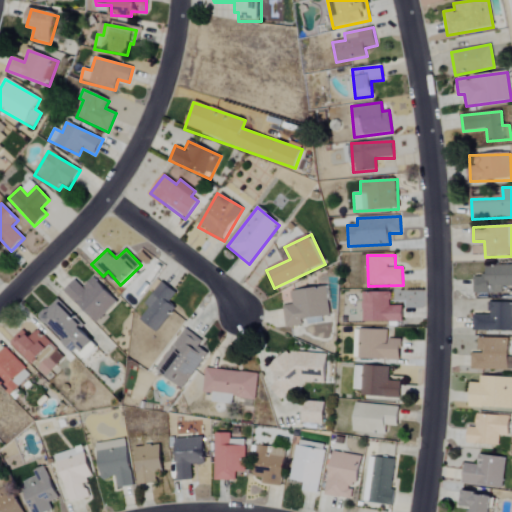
[(501,293),(502,286),(511,285),(511,265),(485,265),(485,277),(474,277),(474,293),(501,293)]
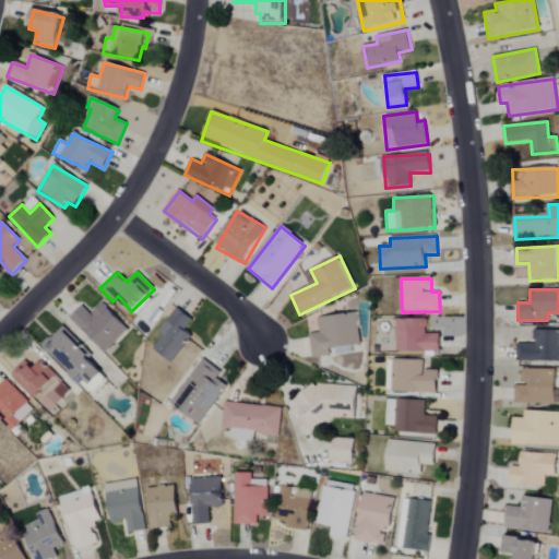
[(70,317),(104,353),(128,330),(102,302),(90,313),(82,306),(70,317)]
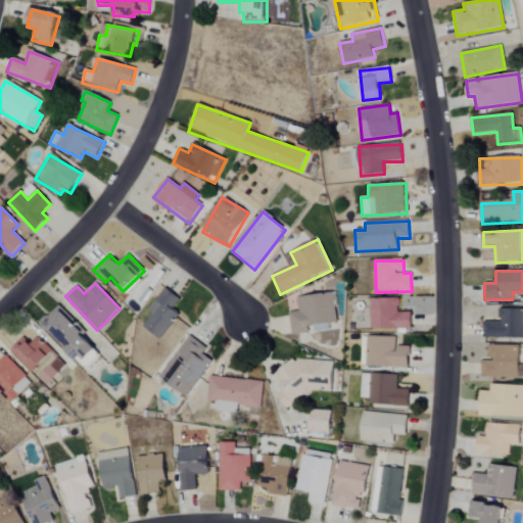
[(146,311),(151,315),(142,325),(159,339),(180,315),(173,308),(180,299),(165,287),(146,311)]
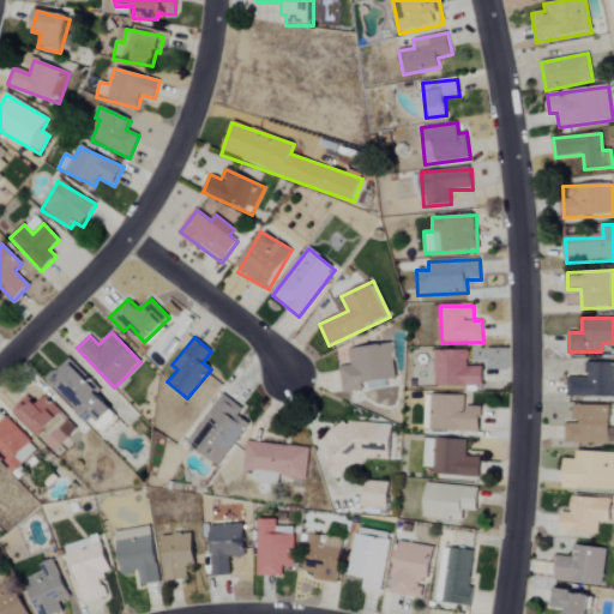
[(342,392),(362,391),(362,381),(395,380),(393,349),(349,350),(349,365),(341,366),(342,392)]
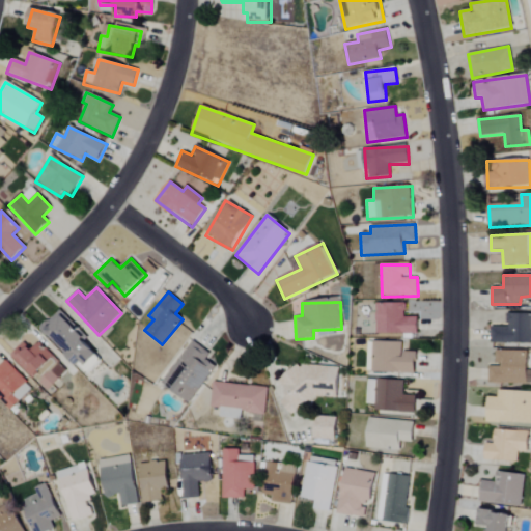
[(418,317),(404,316),(404,304),(376,303),(375,333),(418,334),(418,317)]
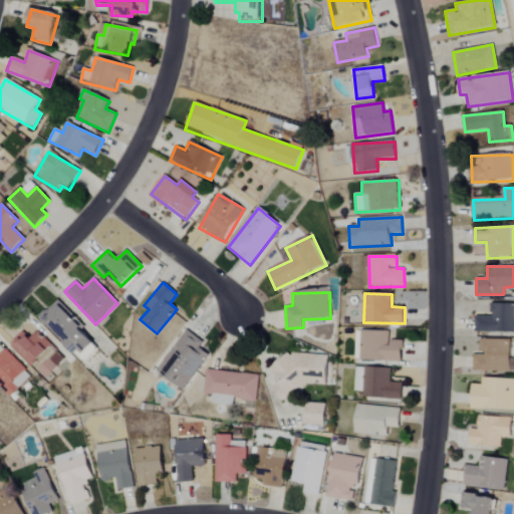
[(38,317),(79,358),(96,341),(55,300),(38,317)]
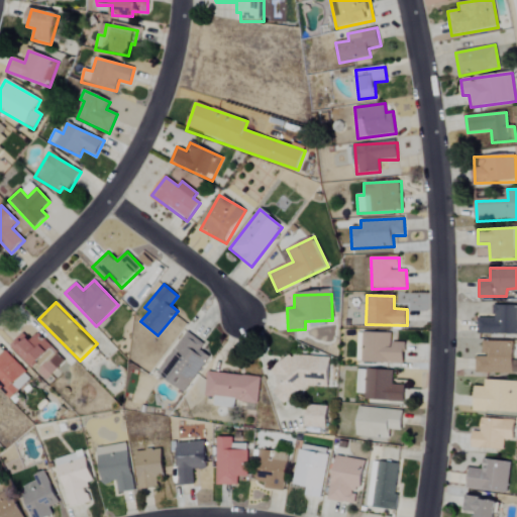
[(516,305),(494,305),(494,318),(479,317),(478,334),(516,334),(516,305)]
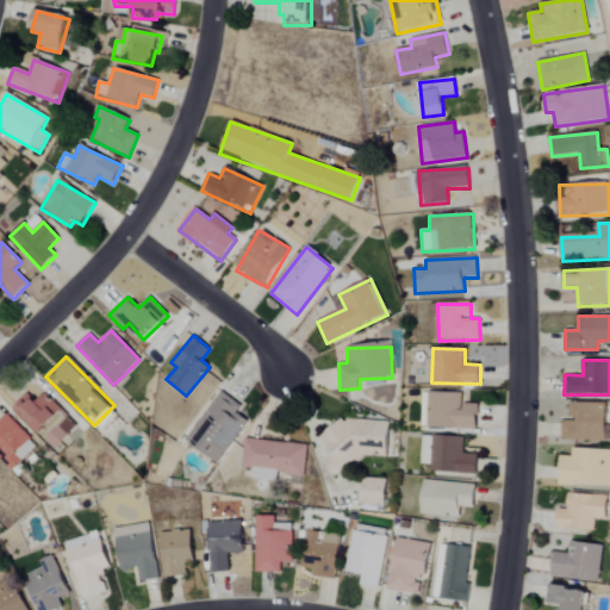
[(14,409),(56,447),(76,425),(35,387),(14,409)]
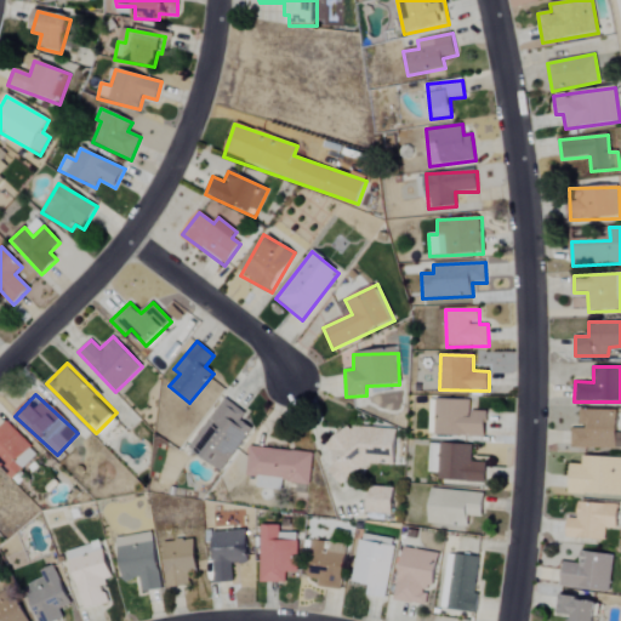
[(188,446),(221,472),(252,429),(240,420),(245,414),(226,398),(188,446)]
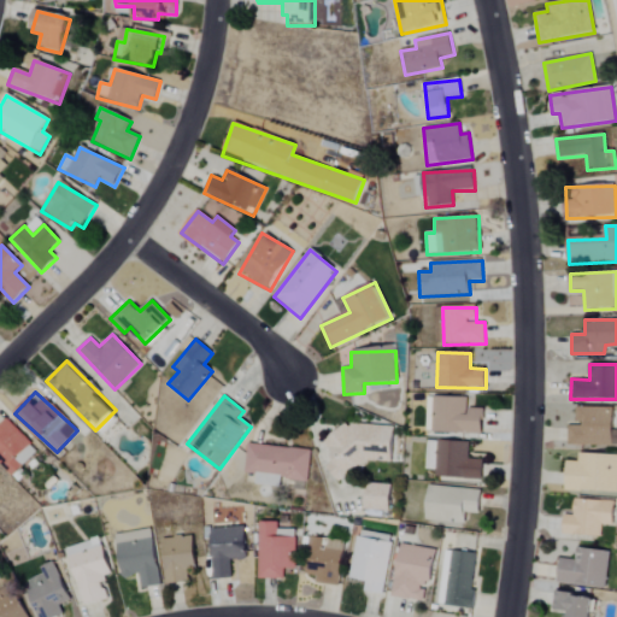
[(466,397),(433,397),(432,433),(483,433),(483,407),(466,407),(466,397)]
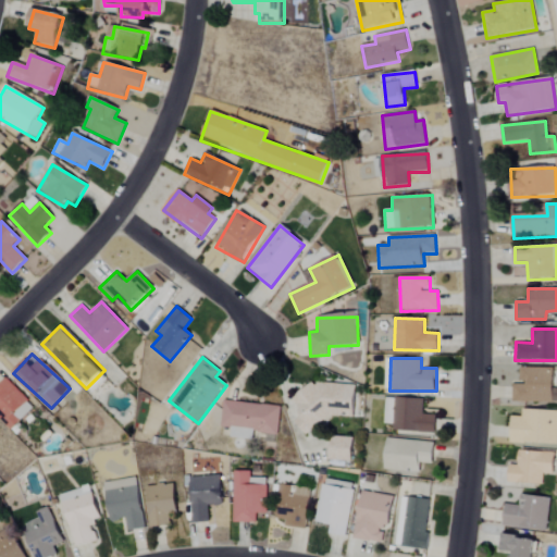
[(514,383),(512,401),(556,401),(556,387),(554,388),(554,369),(520,368),(520,383),(514,383)]
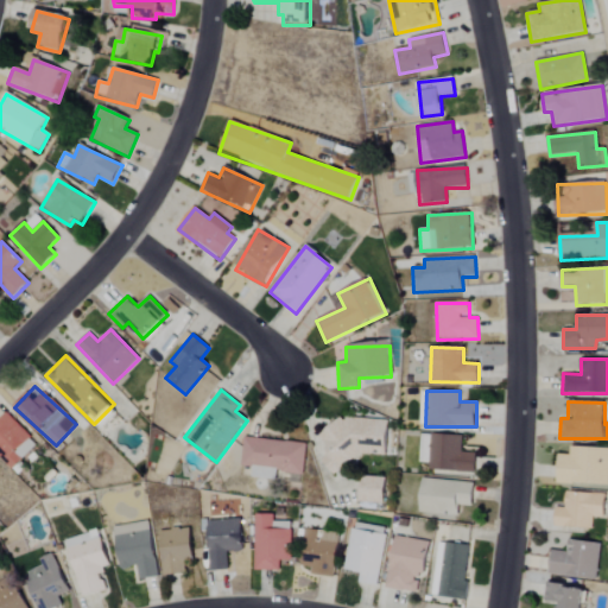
[(0,443),(10,453),(2,460),(12,469),(37,443),(6,413),(0,418),(0,443)]
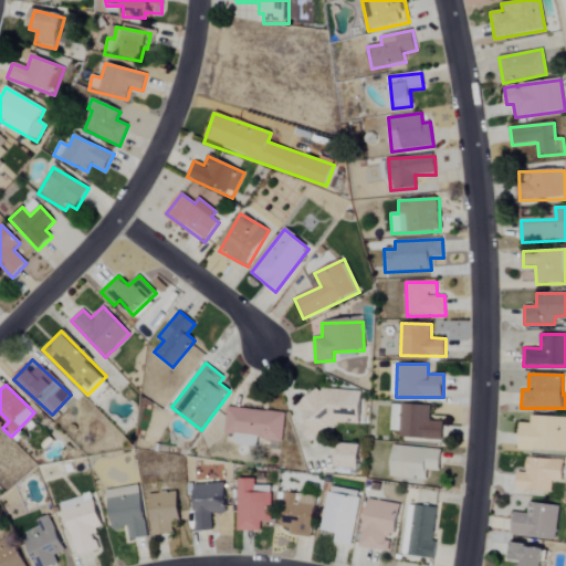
[(362,390),(317,388),(295,406),(301,412),(300,429),(310,442),(335,421),(360,422),(362,390)]
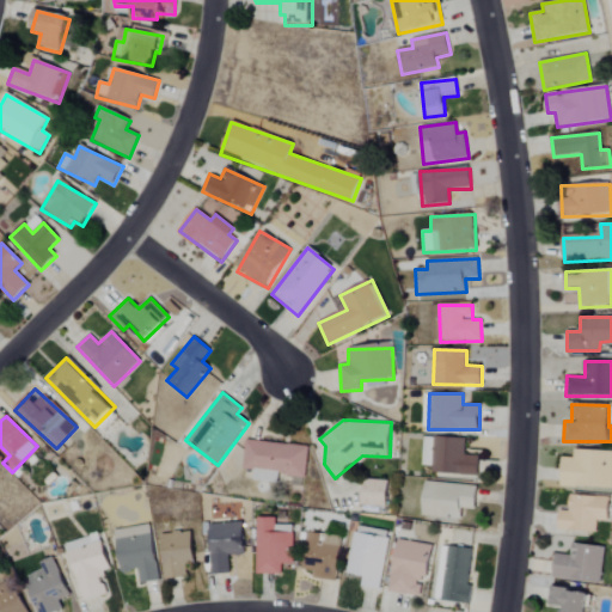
[(465,438),(433,436),(432,473),(478,476),(479,456),(464,454),(465,438)]
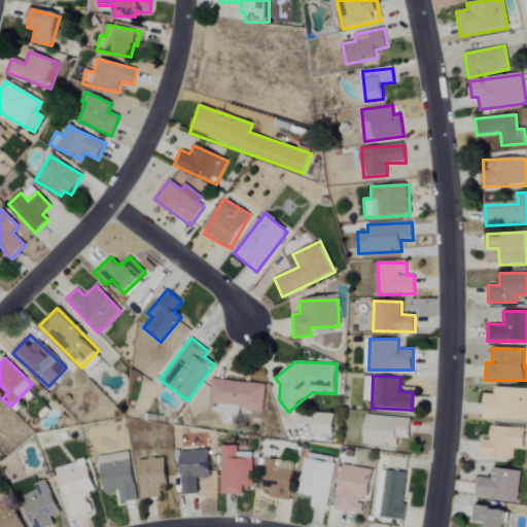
[(262,411),(266,384),(211,379),(209,403),(218,405),(217,414),(239,416),(240,409),(262,411)]
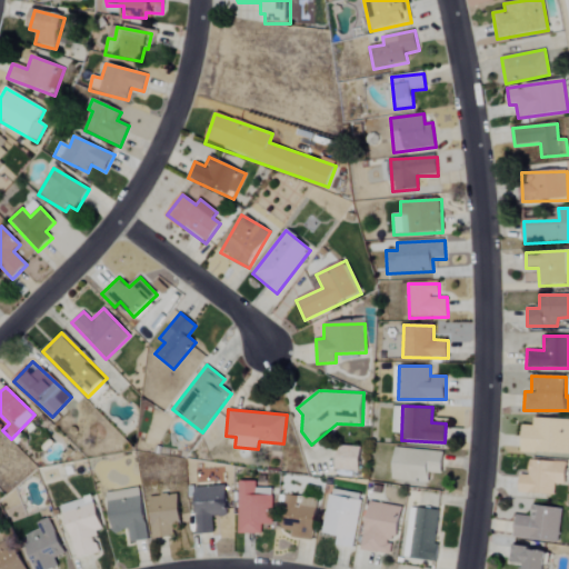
[(568,453),(568,418),(533,418),(533,426),(522,426),(521,452),(568,453)]
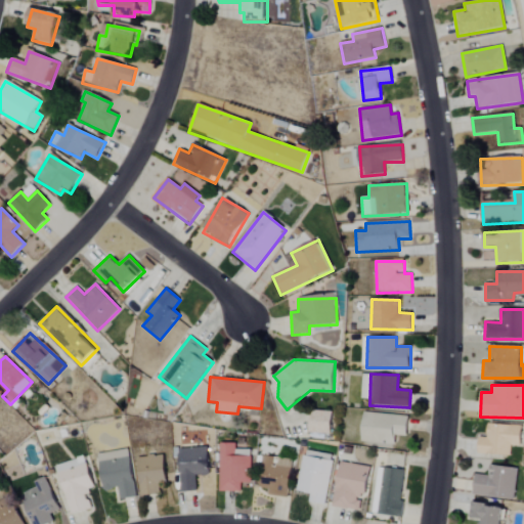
[(332,412),(311,411),(310,433),(332,434),(332,412)]
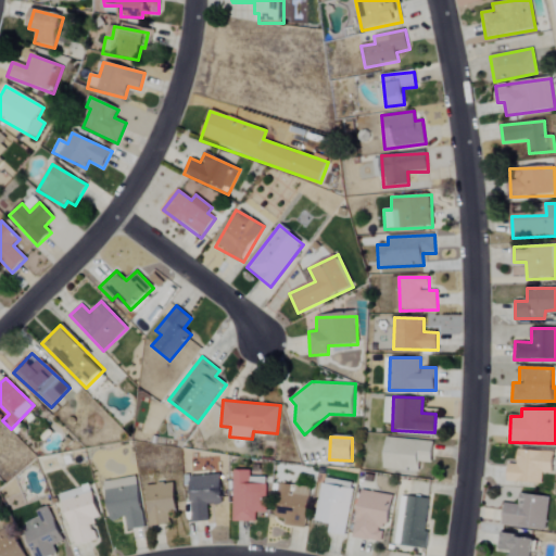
[(382,467),(419,472),(420,462),(431,464),(434,442),(387,437),(382,467)]
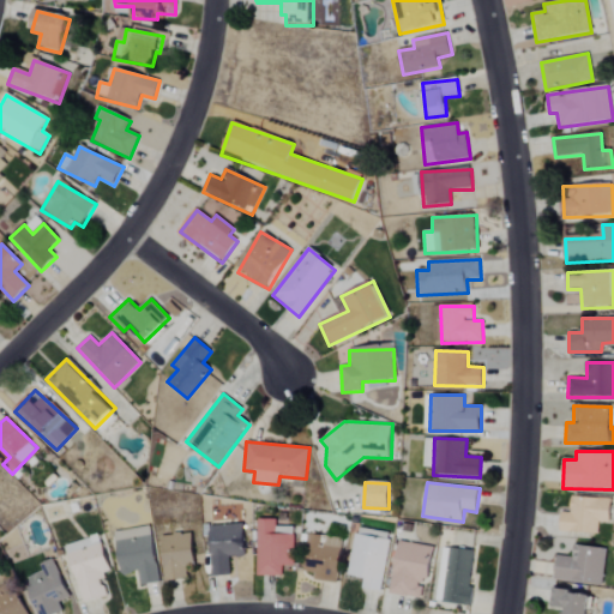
[(561,512),(560,533),(599,534),(599,523),(611,523),(612,498),(571,497),(571,513),(561,512)]
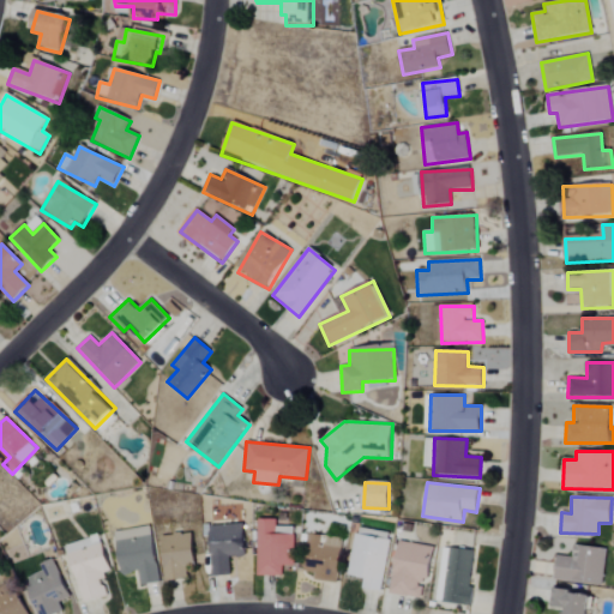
[(257,576),(282,576),(282,566),(293,566),(294,527),(275,527),(275,519),(258,519),(257,576)]
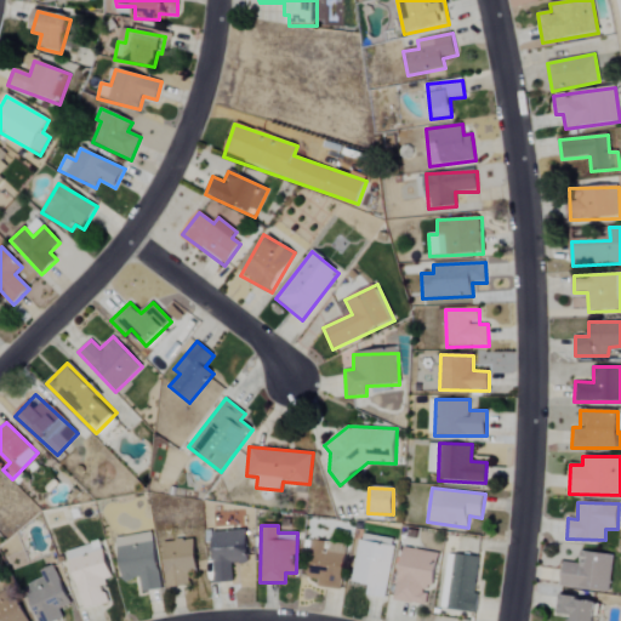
[(249,563),(248,530),(214,531),(215,584),(233,584),(233,563),(249,563)]
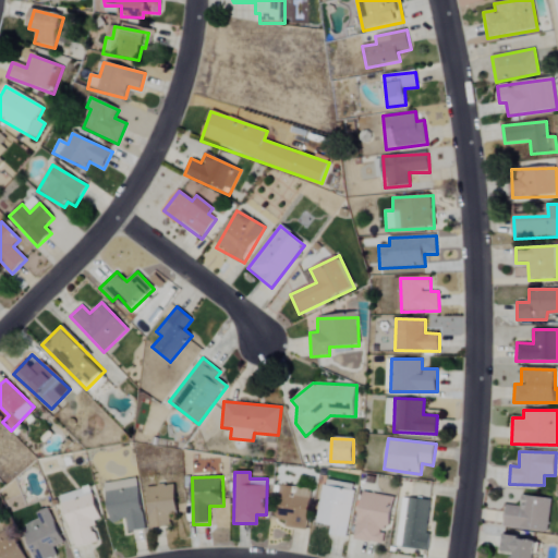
[(145,530),(137,478),(105,484),(110,522),(125,520),(128,532),(145,530)]
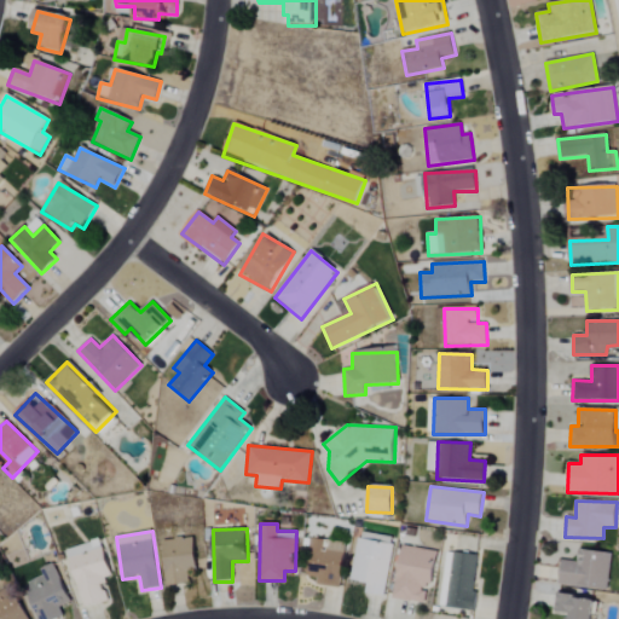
[(364,593),(385,596),(394,538),(359,532),(351,580),(366,583),(364,593)]
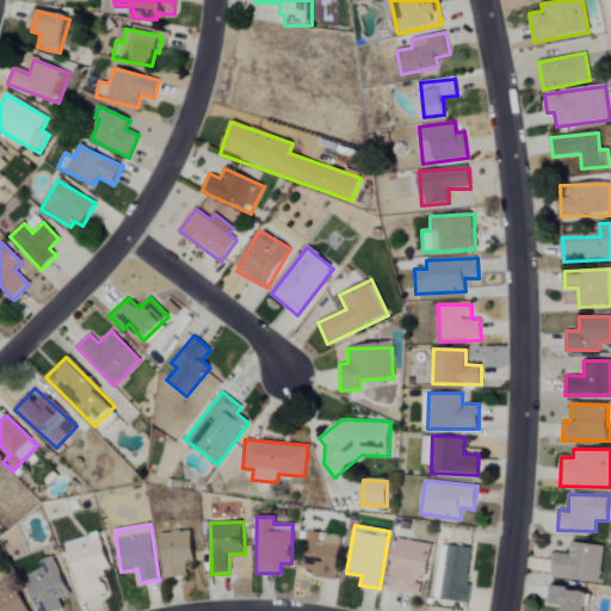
[(193,562),(192,531),(162,532),(164,578),(186,578),(186,562),(193,562)]
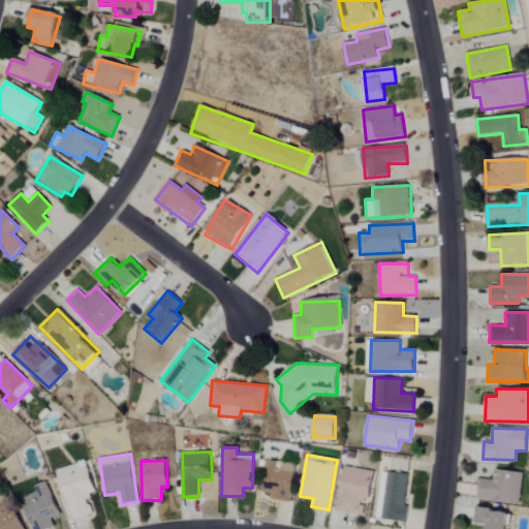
[(296,464),(279,462),(266,460),(261,493),(271,494),(271,499),(290,502),(296,464)]
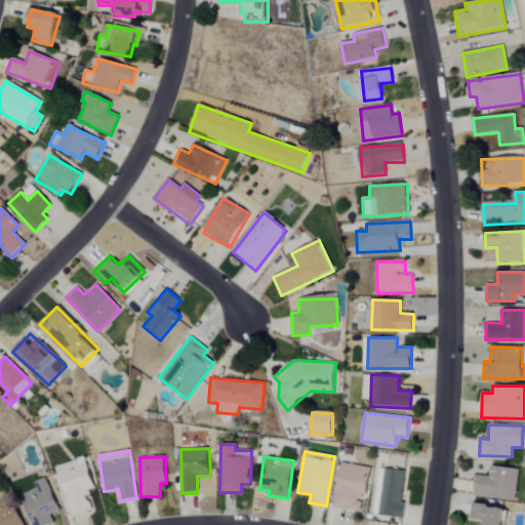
[(94,489),(85,457),(56,466),(71,516),(92,510),(87,490),(94,489)]
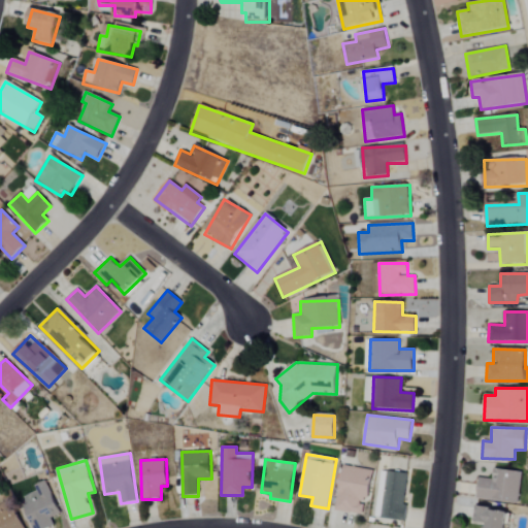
[(374,471),(344,465),(335,510),(362,516),(365,498),(369,499),(374,471)]
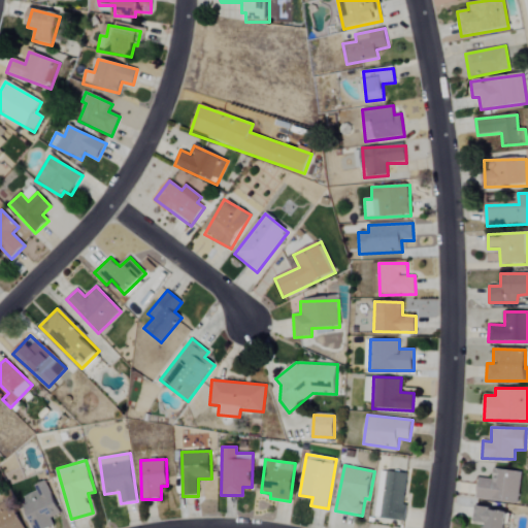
[(522,471),(494,468),(493,479),(480,477),(477,499),(518,503),(522,471)]
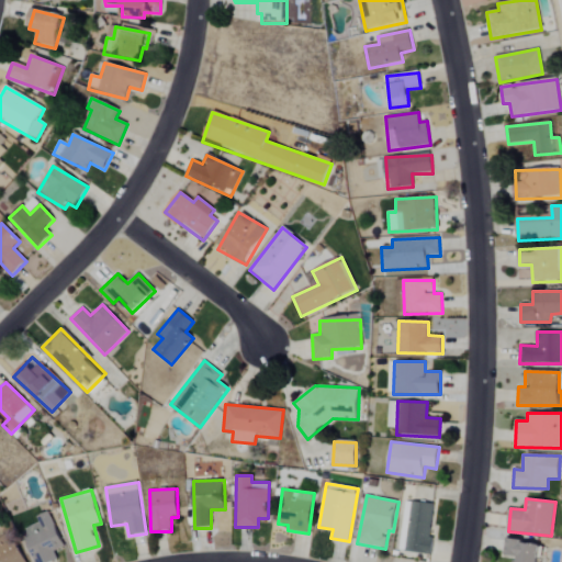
[(429,554),(436,504),(409,502),(404,551),(429,554)]
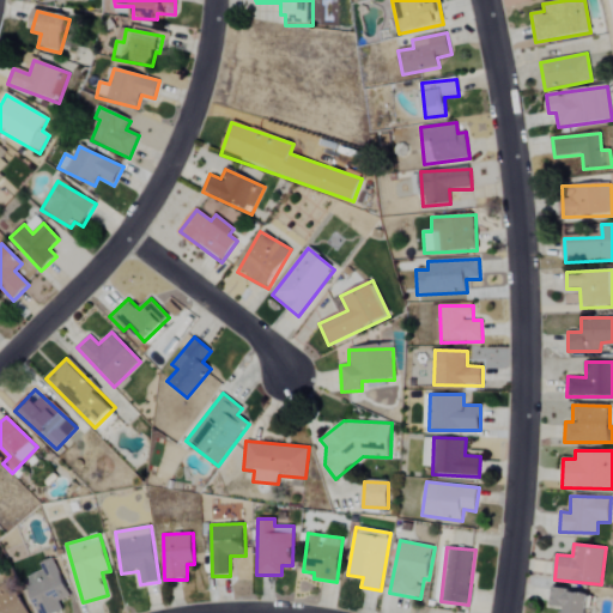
[(71,596),(52,557),(38,564),(42,570),(24,580),(40,612),(58,612),(64,611),(59,601),(71,596)]
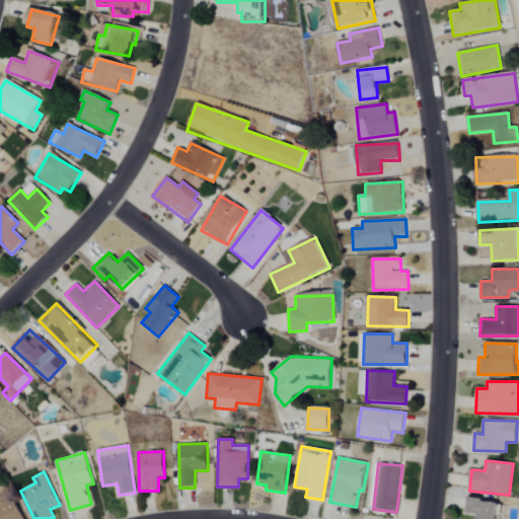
[(499,518),(501,502),(466,498),(465,512),(474,513),(473,518),(499,518)]
